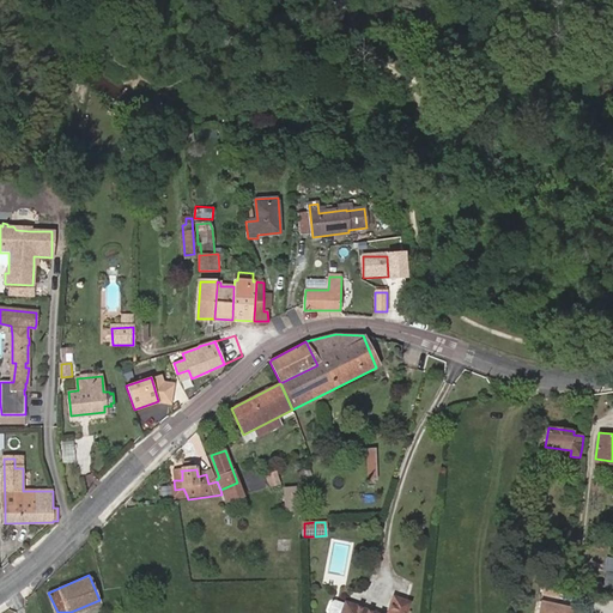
[(390,612),(377,612),(349,605),(347,606),(338,602),(334,605),(332,612),(331,612),(408,612),(412,601),(396,596),(390,612)]
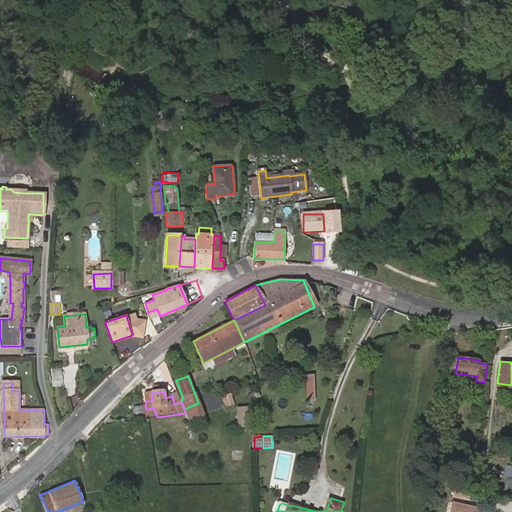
[(483,511),(478,511),(479,506),(450,500),(447,511),(483,511)]
